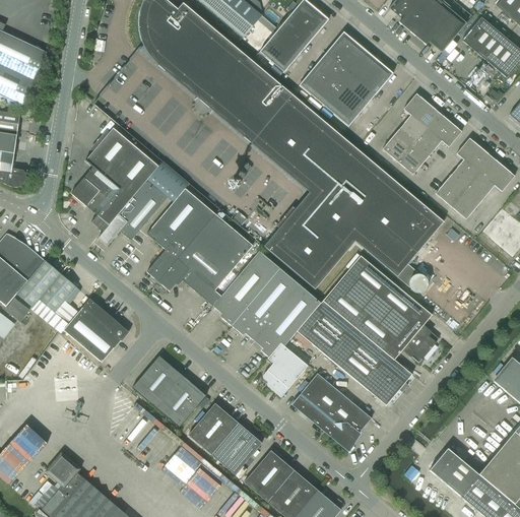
[(141,40),(142,42),(143,45),(144,47),(146,50),(148,53),(150,56),(152,58),(153,59),(155,61),(156,62),(250,140),(291,92),(182,1),(177,7),(169,0),(142,0),(141,1),(140,4),(140,6),(139,7),(139,9),(138,12),(138,14),(138,17),(138,19),(138,21),(138,23),(138,25),(138,27),(139,31),(139,33),(139,35),(140,37),(140,38),(141,40)]
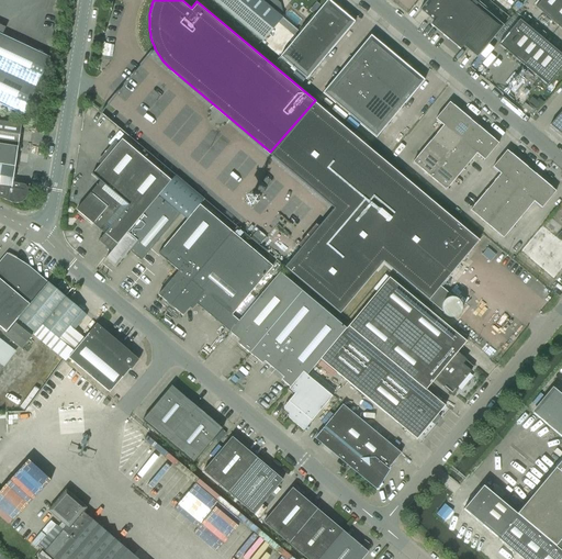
[(216,0),(263,40),(280,21),(293,33),(299,26),(284,12),(282,15),(263,0),(216,0)]
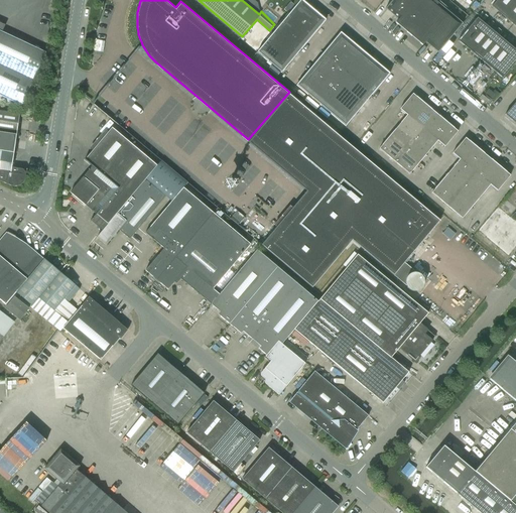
[(299,0),(279,24),(257,50),(282,71),(326,18),(304,0),(299,0)]
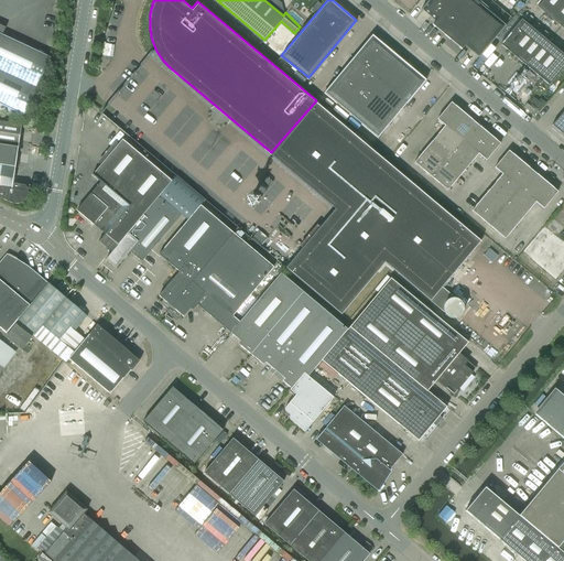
[(478,55),(505,23),(478,0),(426,0),(421,7),(446,29),(444,32),(449,36),(452,33),(478,55)]
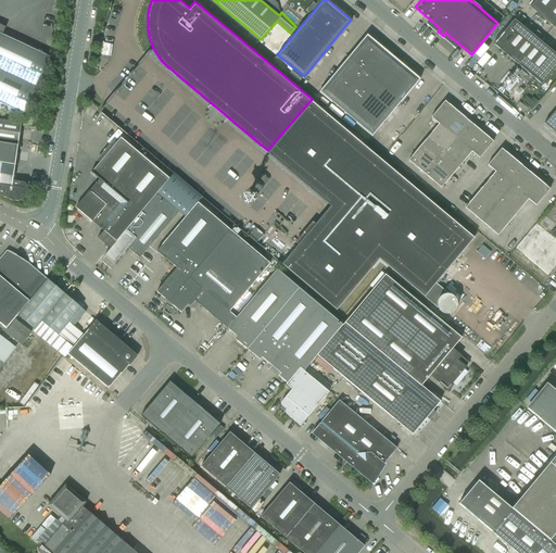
[(527,0),(525,2),(555,27),(555,0),(527,0)]
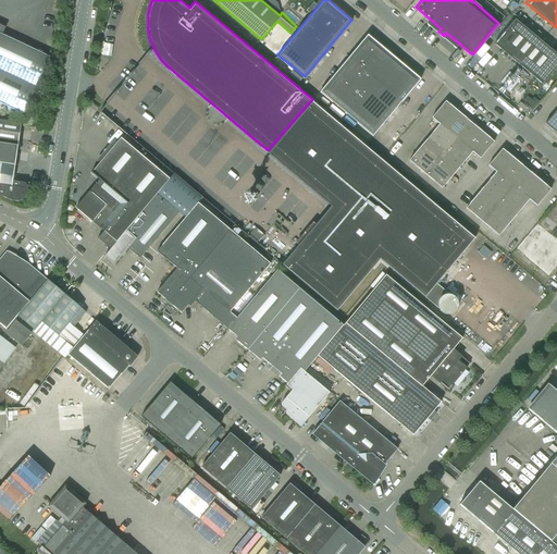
[(494,41),(542,82),(556,63),(556,51),(515,16),(494,41)]
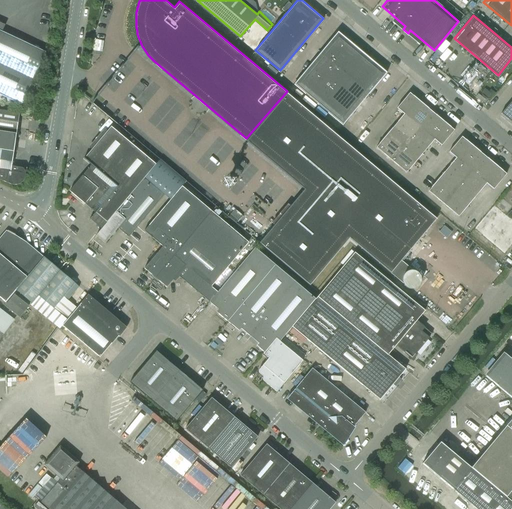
[(46,50),(0,28),(0,93),(21,103),(46,50)]
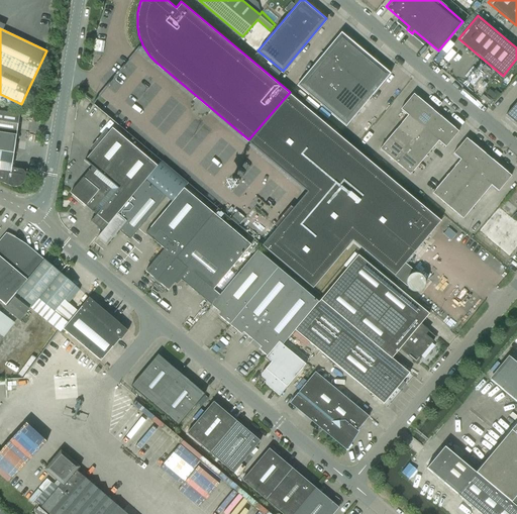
[(297,83),(321,103),(346,124),(391,72),(341,30),(297,83)]
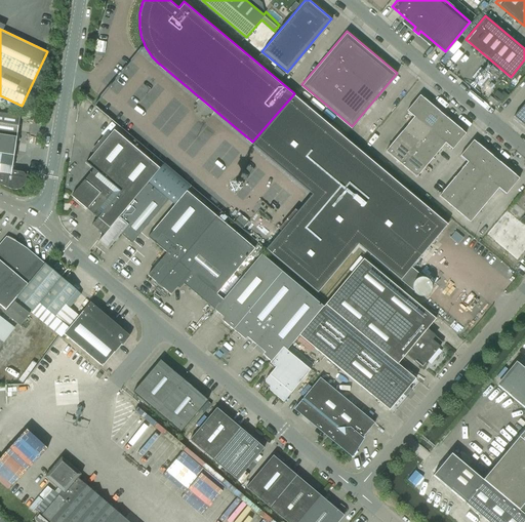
[(453,61),(465,70),(472,59),(460,51),(453,61)]
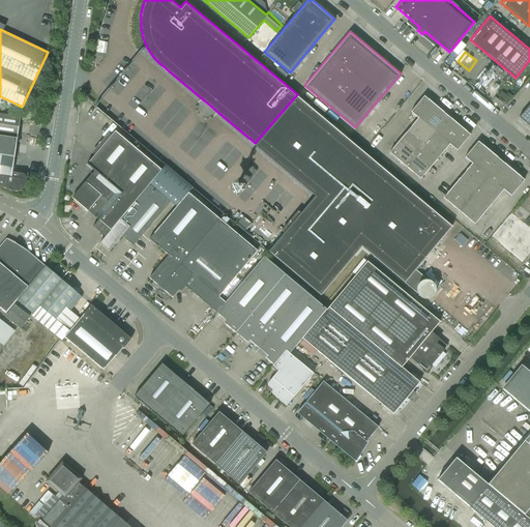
[(493,86),(489,91),(503,104),(511,94),(503,87),(499,91),(493,86)]
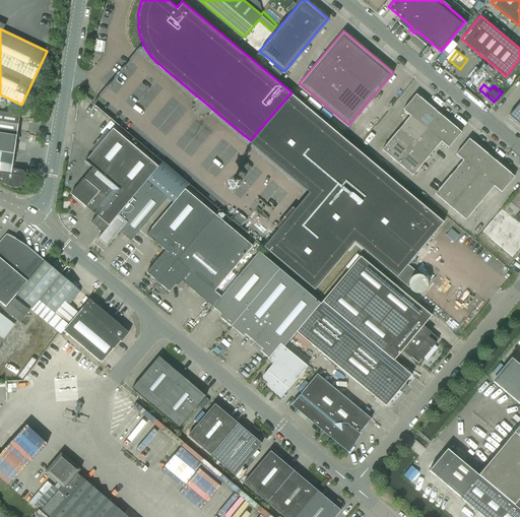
[(385,143),(382,147),(412,173),(415,169),(441,139),(448,145),(461,130),(457,127),(457,126),(442,113),(442,114),(438,111),(435,108),(419,94),(415,91),(402,107),(409,113),(385,143)]
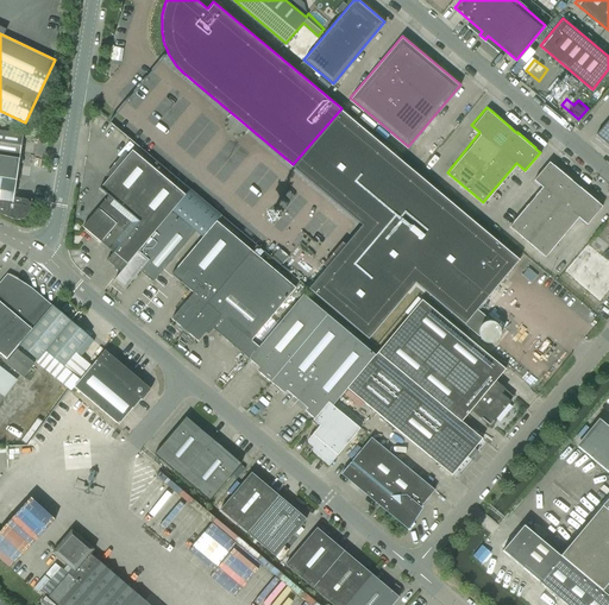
[(464,321),(477,307),(519,257),(341,108),(293,164),(362,222),(308,285),(368,336),(415,281),(464,321)]
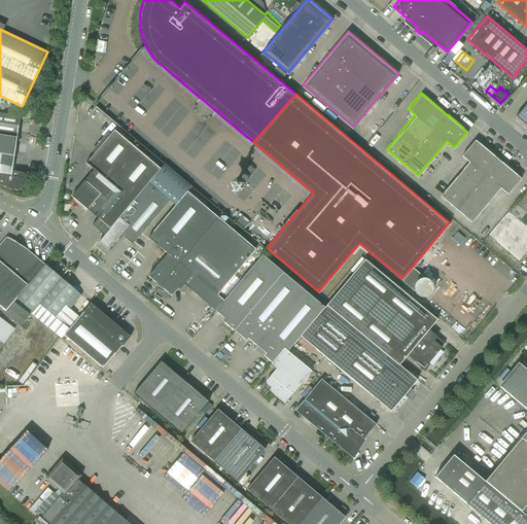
[(526,97),(514,113),(526,124),(526,97)]
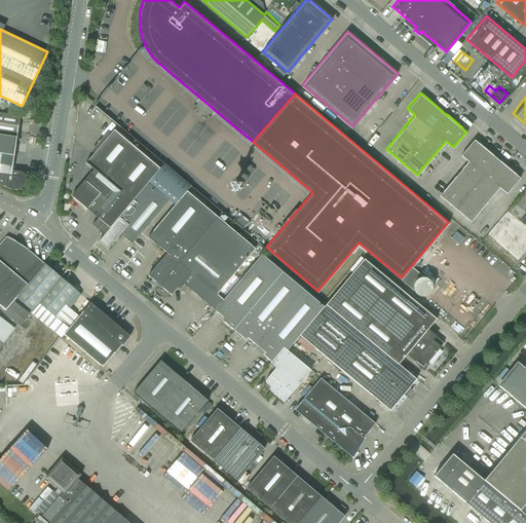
[(0,181),(12,187),(14,187),(16,187),(19,187),(21,187),(23,186),(24,185),(26,183),(27,181),(27,179),(28,177),(27,175),(27,173),(25,171),(11,169),(21,115),(0,111),(0,181)]
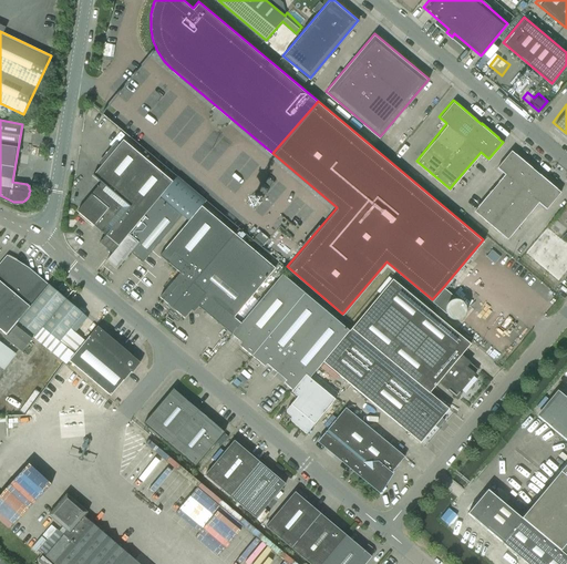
[(103,181),(80,208),(121,244),(162,195),(161,193),(173,178),(125,139),(95,174),(103,181)]
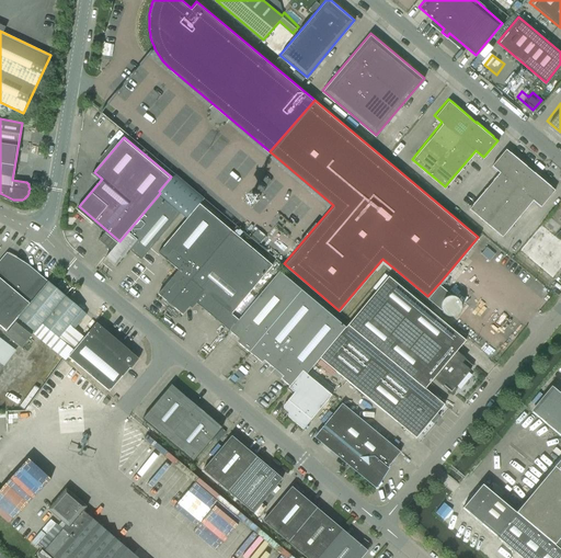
[(533,198),(540,205),(554,188),(550,184),(534,170),(526,164),(518,157),(510,150),(505,147),(491,163),(500,170),(472,203),(469,206),(502,235),(505,230),(533,198)]
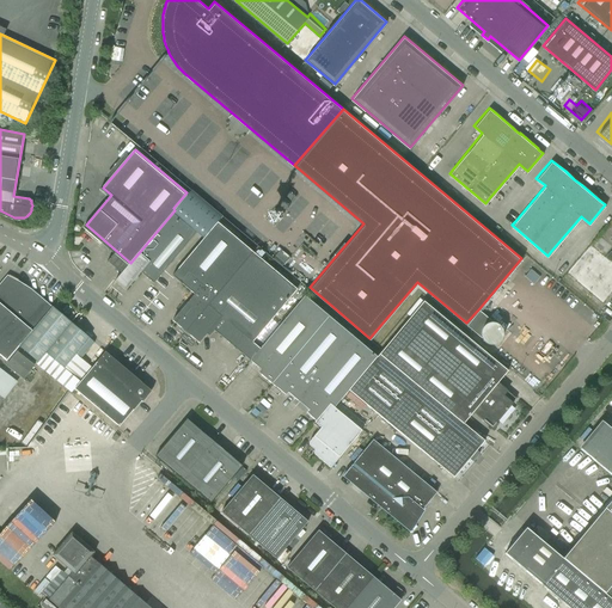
[(130,263),(116,278),(127,288),(144,269),(157,281),(199,231),(175,210),(130,263)]
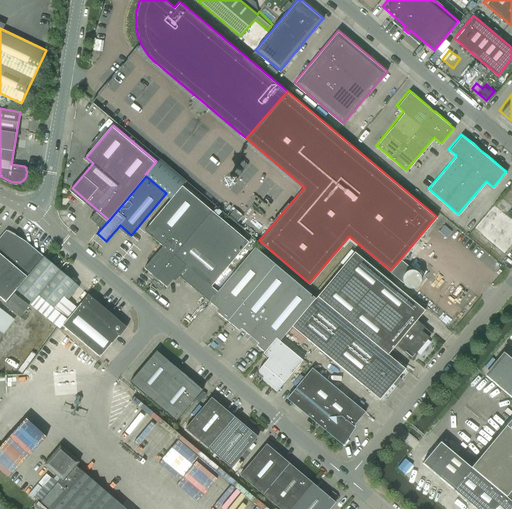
[(158,275),(214,210),(184,184),(146,228),(165,244),(146,265),(158,275)]
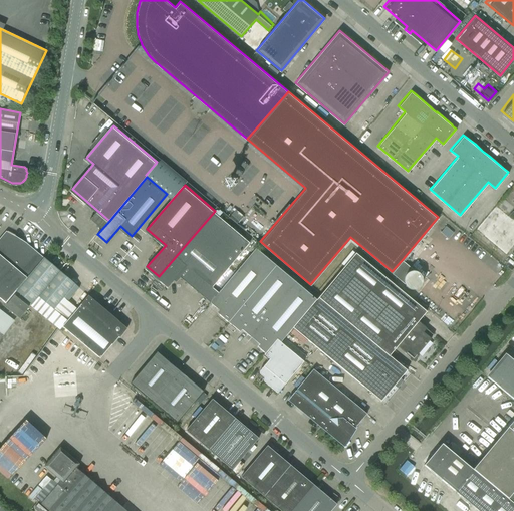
[(513,241),(513,218),(496,203),(476,227),(506,251),(513,241)]
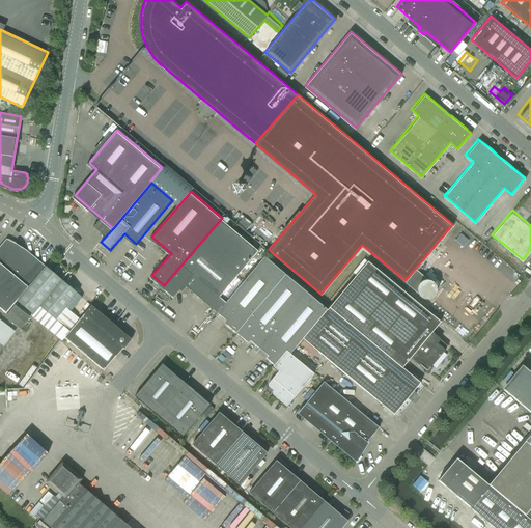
[(164,285),(175,296),(182,288),(185,289),(189,284),(213,305),(220,296),(219,294),(257,248),(222,218),(164,285)]
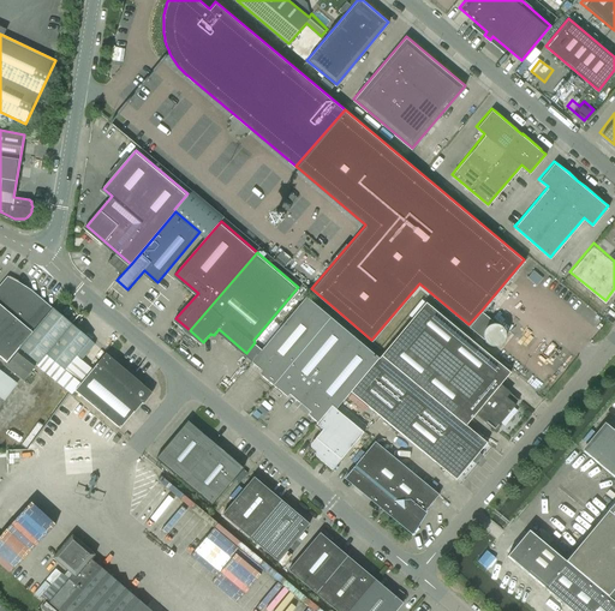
[(10,358),(22,345),(54,306),(54,305),(31,287),(10,274),(0,285),(0,353),(1,355),(4,353),(10,358)]
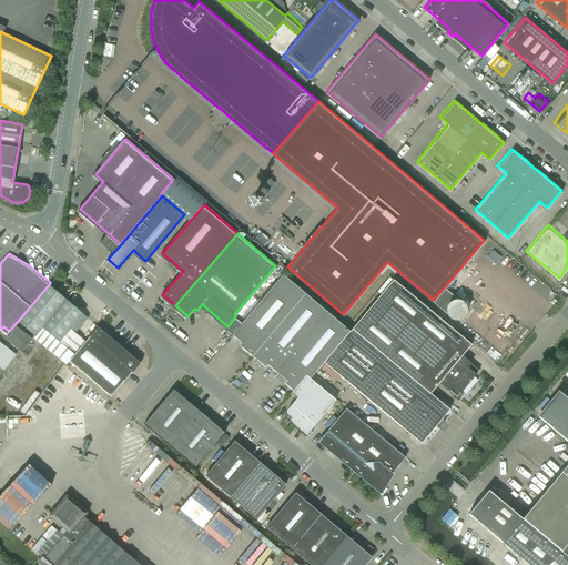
[(253,356),(306,293),(284,273),(233,333),(244,342),(243,347),(253,356)]
